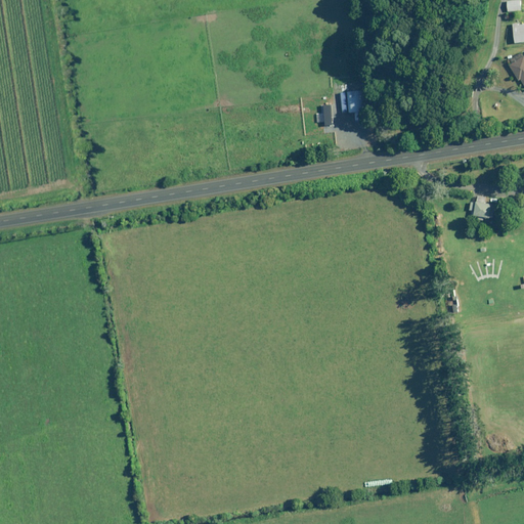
[(520,0),(519,0),(506,1),(507,11),(521,10),(520,0)]
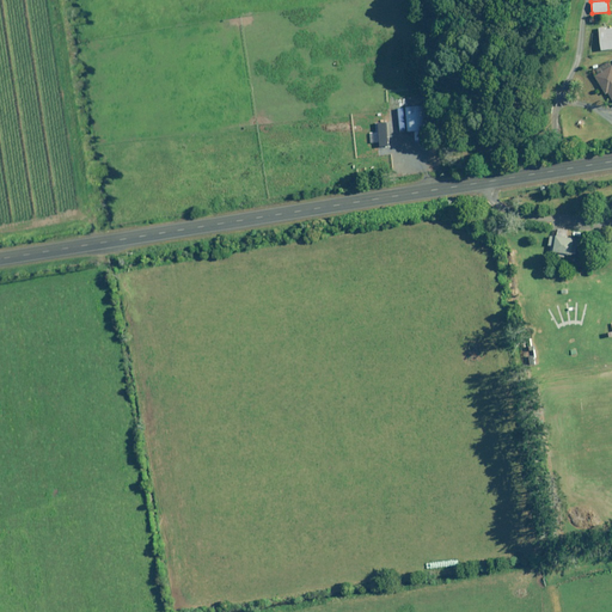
[(611,25),(599,28),(601,50),(611,49),(611,25)]
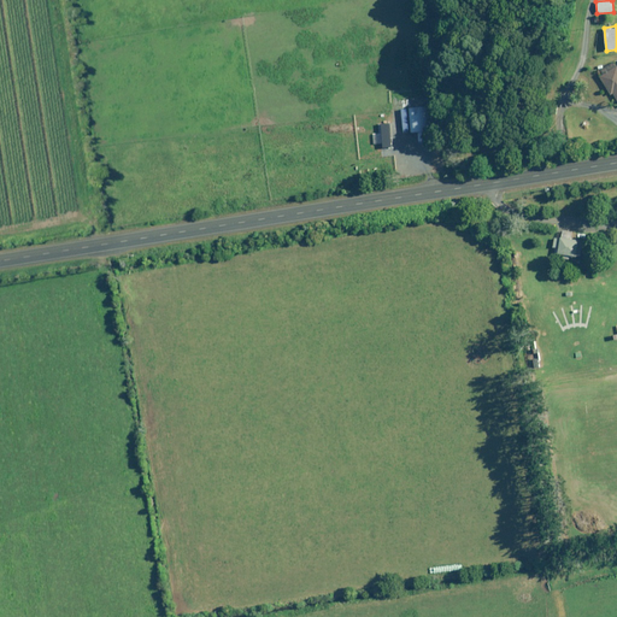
[(616,66),(616,65),(598,76),(610,95),(613,93),(616,98),(616,66)]
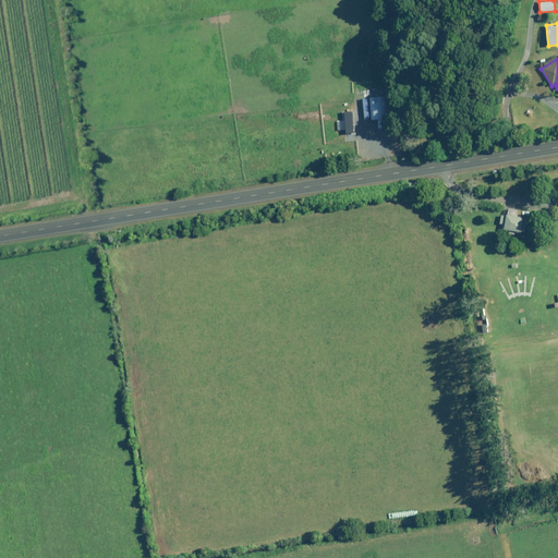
[(385,95),(367,97),(370,120),(387,118),(385,95)]
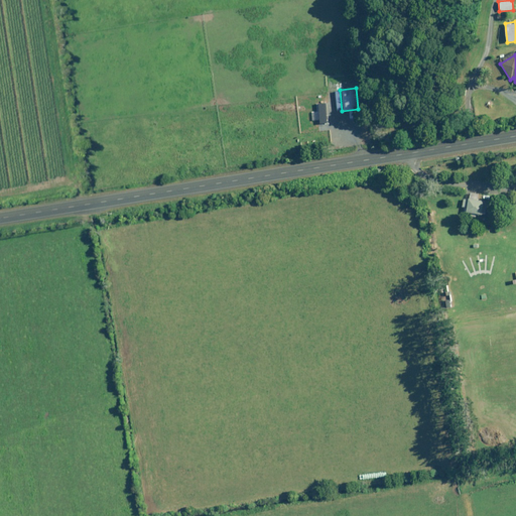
[(478,194),(470,192),(470,199),(463,199),(462,207),(467,207),(466,213),(469,213),(469,217),(475,217),(476,214),(482,215),(482,210),(487,210),(487,202),(477,201),(478,194)]
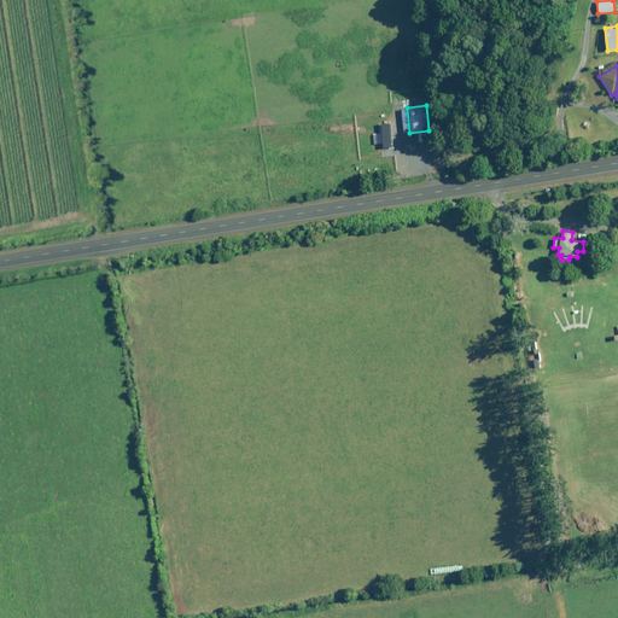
All buildings are outlined.
